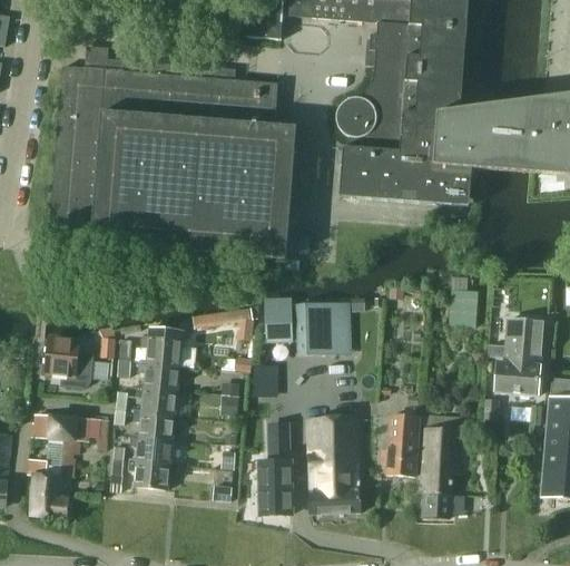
[(248,0),(246,36),(247,36),(279,38),(282,13),(377,21),(376,32),(376,33),(371,32),(370,32),(370,39),(366,39),(364,65),(374,66),(373,70),(373,77),(371,83),(367,87),(362,97),(361,98),(357,97),(354,97),(351,98),(347,99),(344,101),(342,104),(340,106),(338,109),(336,111),(336,115),(336,118),(336,122),(337,125),(338,128),(341,130),(343,133),(346,135),(349,136),(345,146),(344,146),(343,146),(341,175),(340,188),(338,196),(341,196),(387,199),(439,204),(469,206),(471,174),(471,168),(472,168),(481,169),(481,168),(529,172),(537,173),(569,175),(569,86),(542,91),(534,94),(477,106),(461,109),(460,109),(468,0),(248,0)]
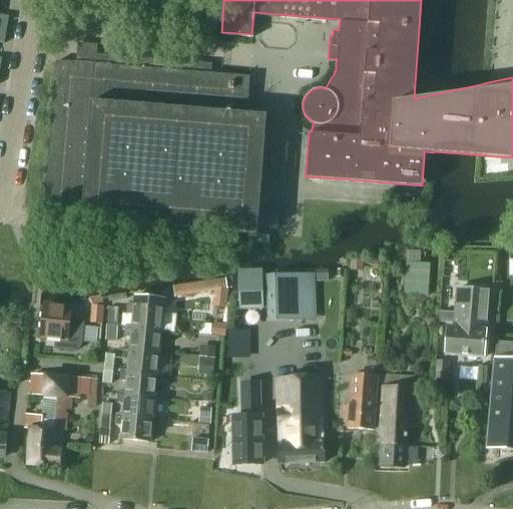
[(0,9),(0,22),(7,24),(9,11),(0,9)]
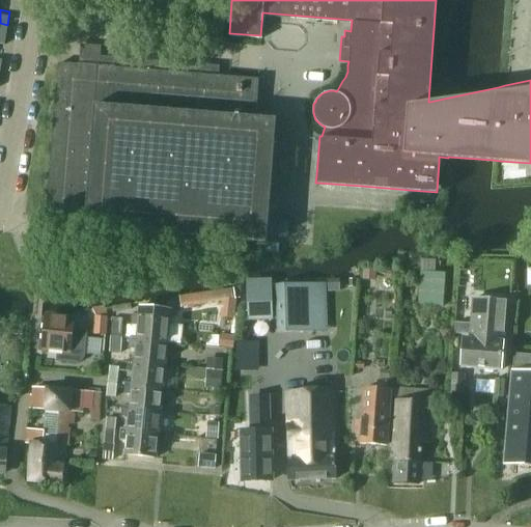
[(48,211),(48,214),(87,217),(86,225),(268,240),(277,118),(256,117),(259,78),(100,65),(100,53),(83,54),(81,63),(73,63),(59,62),(55,123),(58,123),(51,211),(48,211)]
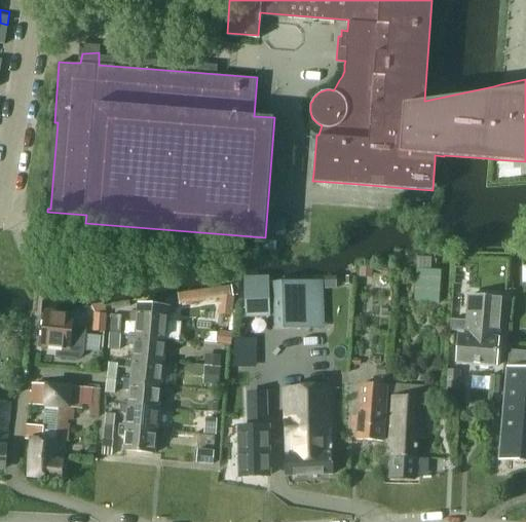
[(438,300),(440,269),(416,268),(414,299),(438,300)]
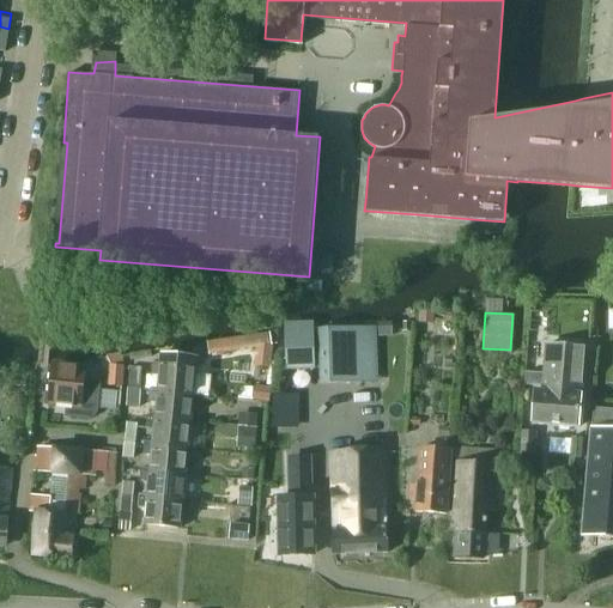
[(362,326),(319,328),(320,377),(320,381),(328,380),(363,378),(362,326)]
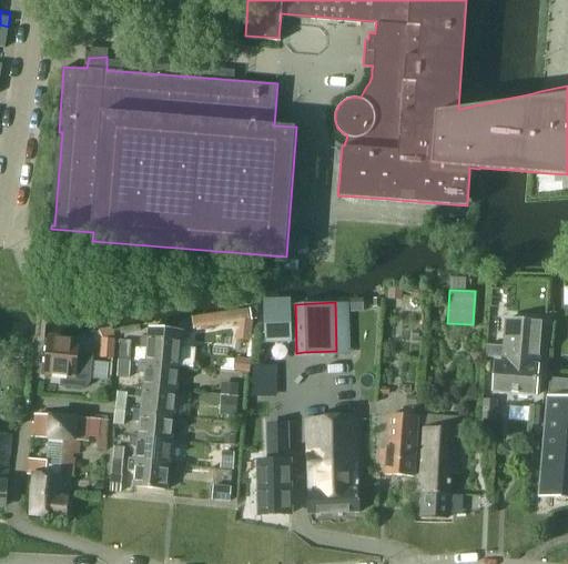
[(251,318),(250,305),(191,313),(193,326),(251,318)]
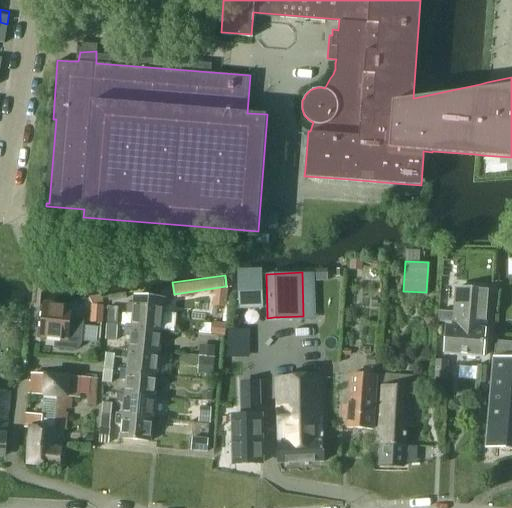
[(262,279),(237,280),(237,306),(263,305),(262,279)]
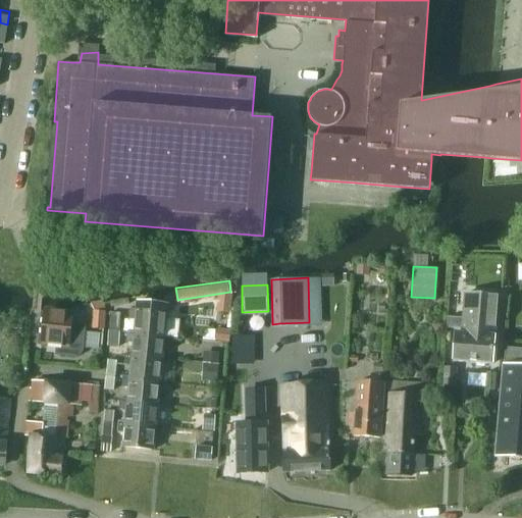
[(447,314),(447,325),(461,326),(462,323),(494,325),(497,295),(464,292),(462,315),(447,314)]
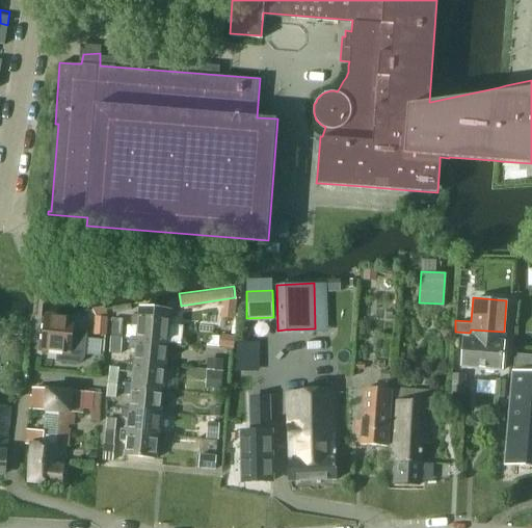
[(104,305),(91,307),(95,314),(94,332),(101,332),(105,333),(106,316),(106,314),(104,305)]
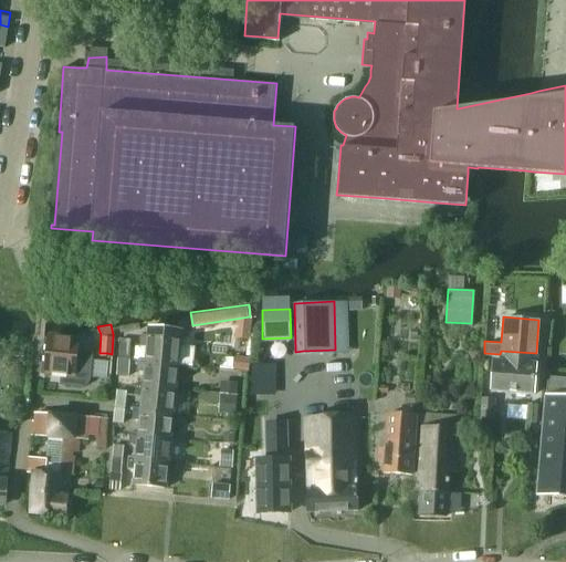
[(49,333),(45,371),(60,372),(59,382),(82,384),(90,378),(90,377),(92,351),(75,350),(76,335),(49,333)]
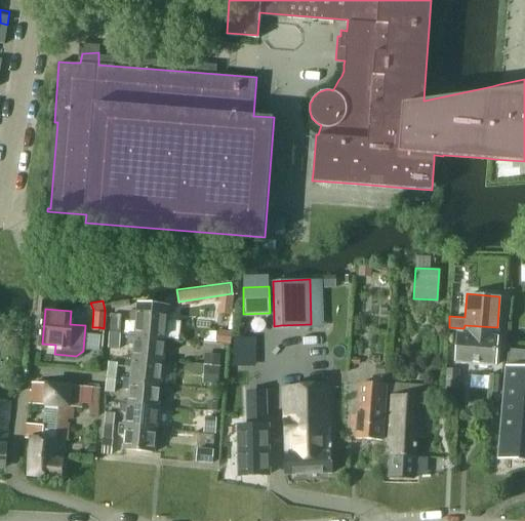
[(129,330),(128,333),(134,333),(134,331),(138,332),(138,333),(164,336),(167,313),(142,311),(142,310),(130,309),(130,318),(136,318),(134,330),(129,330)]
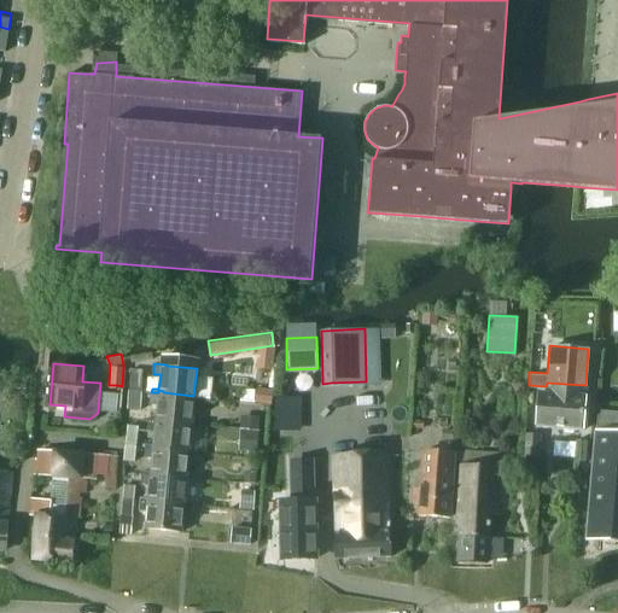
[(130,366),(128,390),(141,391),(143,367),(130,366)]
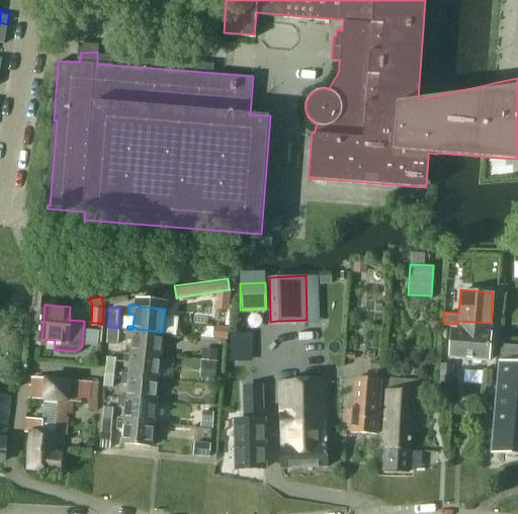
[(452,327),(449,355),(488,358),(491,323),(458,321),(457,324),(457,328),(452,327)]
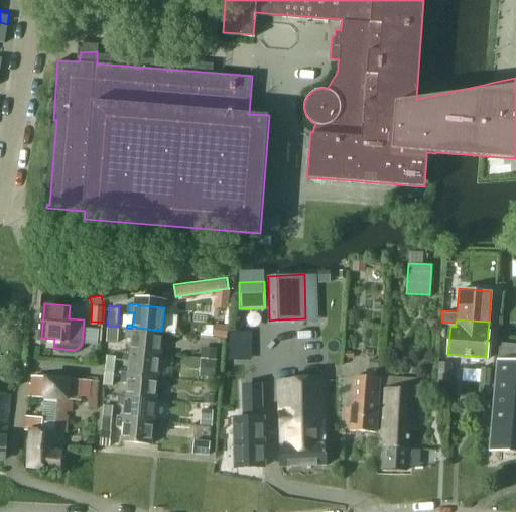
[(89,322),(88,330),(97,331),(98,322),(91,322),(89,322)]
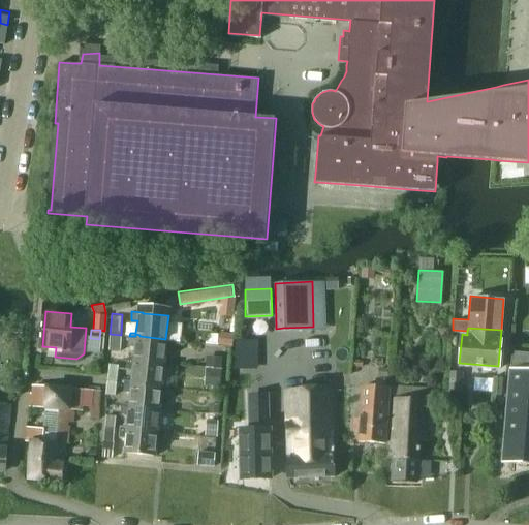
[(217,342),(232,344),(234,332),(219,330),(217,342)]
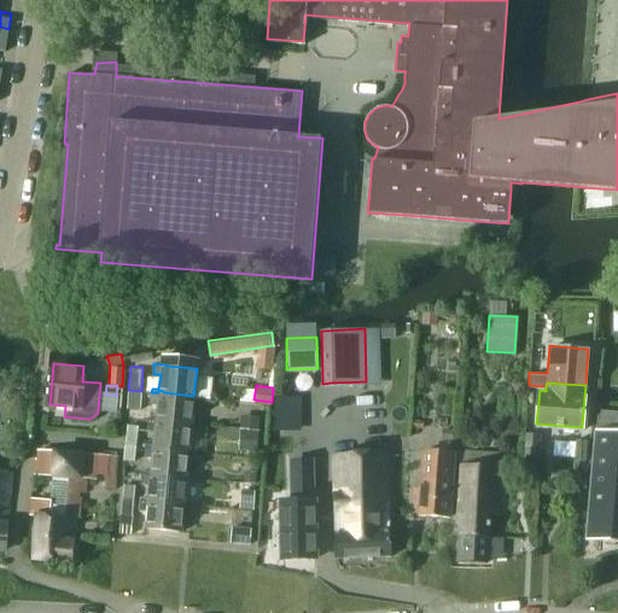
[(141,391),(128,390),(127,406),(140,407),(141,391)]
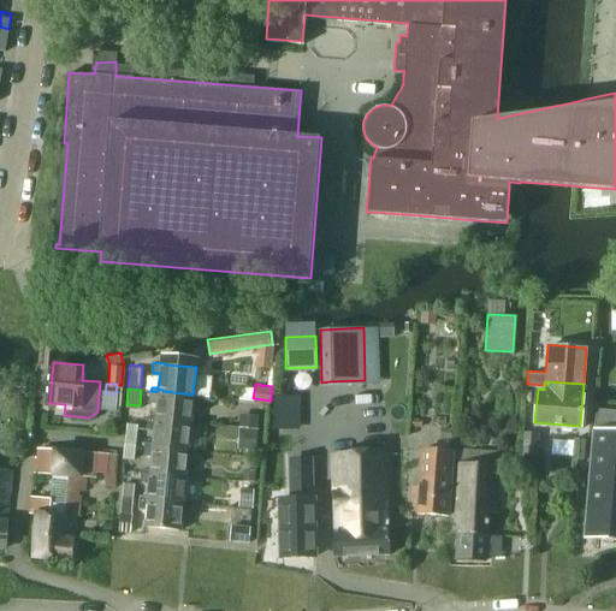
[(148,414),(148,417),(155,417),(155,416),(160,417),(160,419),(190,421),(193,395),(163,391),(163,390),(158,389),(158,391),(150,391),(150,399),(157,401),(155,415),(148,414)]
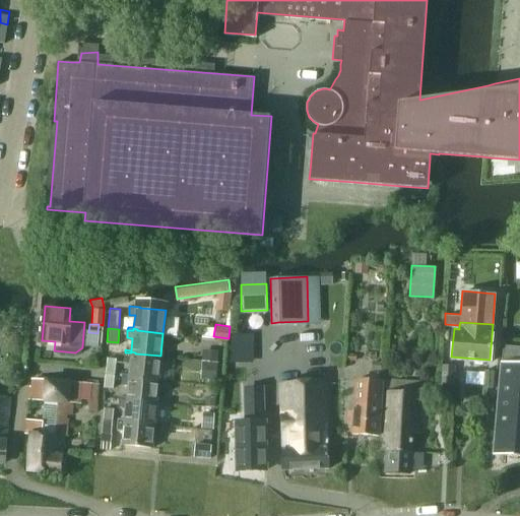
[(502,363),(494,452),(519,453),(519,347),(504,346),(503,364),(502,363)]
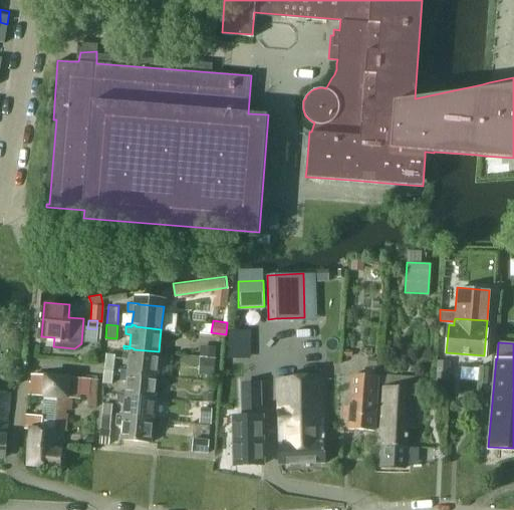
[(121,367),(121,370),(127,370),(127,369),(131,369),(131,371),(157,373),(159,351),(134,349),(134,348),(130,347),(130,348),(123,348),(122,355),(129,355),(127,367),(121,367)]
